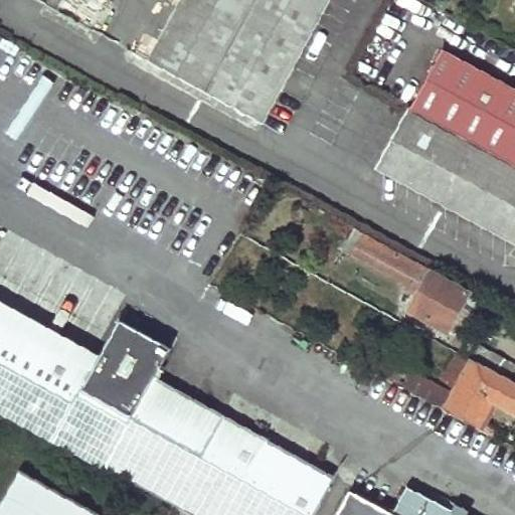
[(331,0),(182,0),(148,61),(264,125),(331,0)]
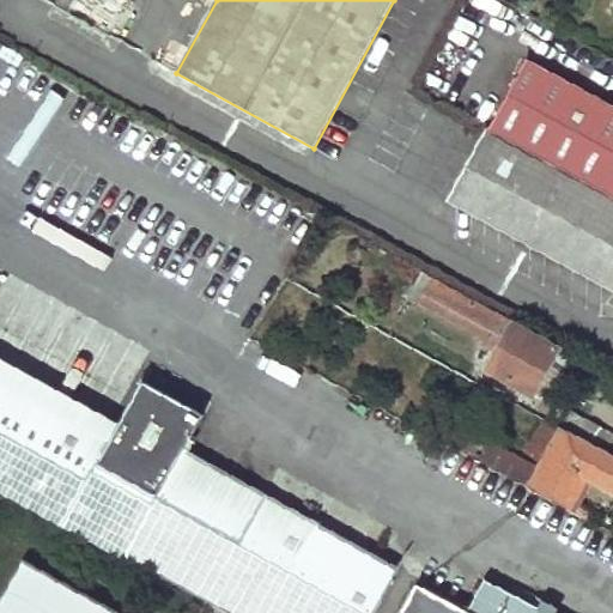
[(612,102),(530,58),(495,127),(612,193),(612,102)]
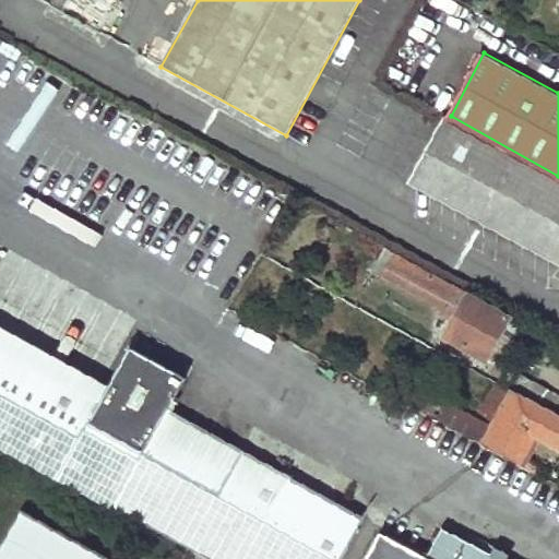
[(558,176),(451,116),(444,113),(406,182),(558,264),(558,176)]
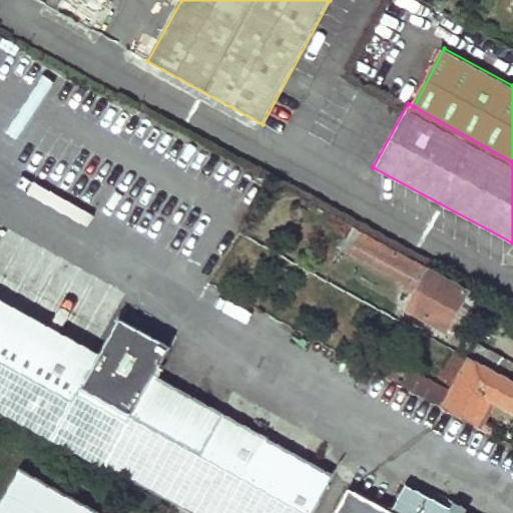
[(466,292),(321,210),(310,229),(417,289),(405,310),(444,331),(466,292)]
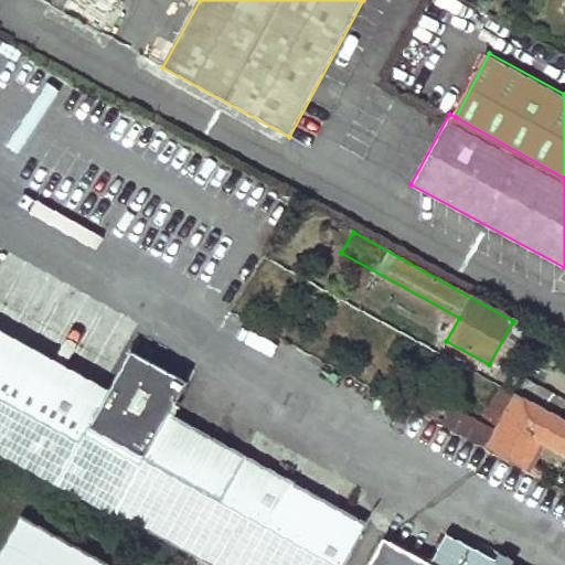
[(109,390),(0,329),(0,353),(99,408),(109,390)]
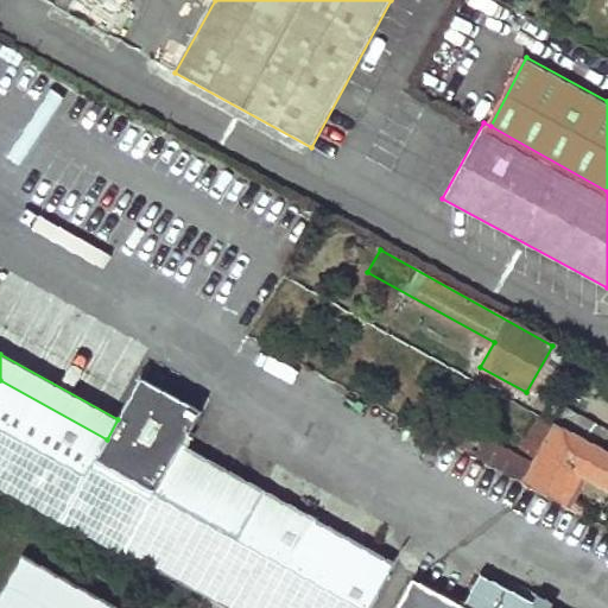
[(107,439),(63,519),(124,552),(125,550),(158,489),(169,472),(182,447),(202,410),(141,377),(118,419),(107,439)]
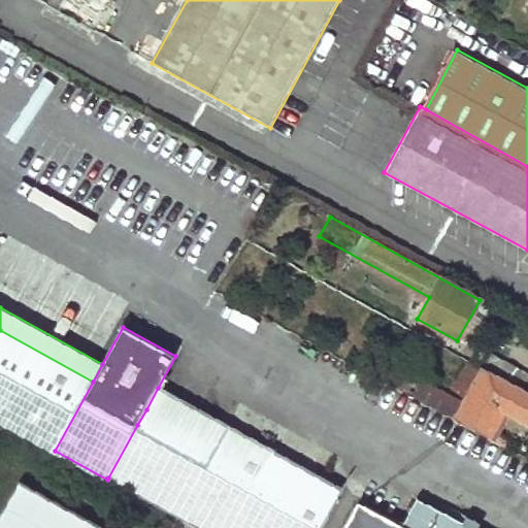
[(0,421),(55,451),(93,382),(0,330),(0,421)]
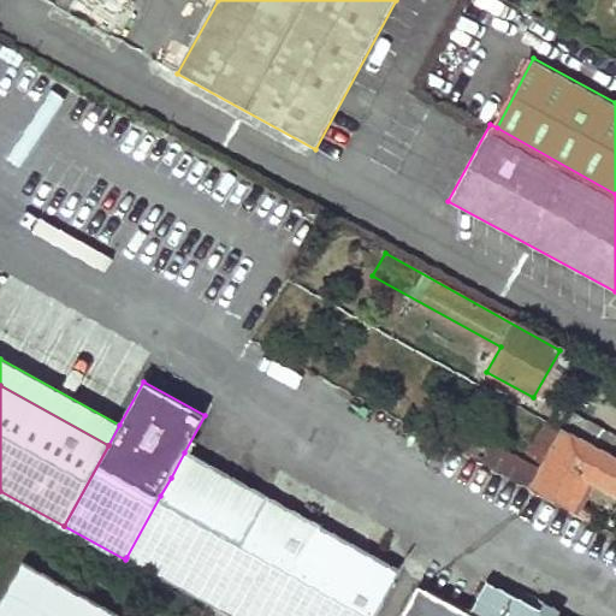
[(603,425),(575,409),(567,424),(594,438),(603,425)]
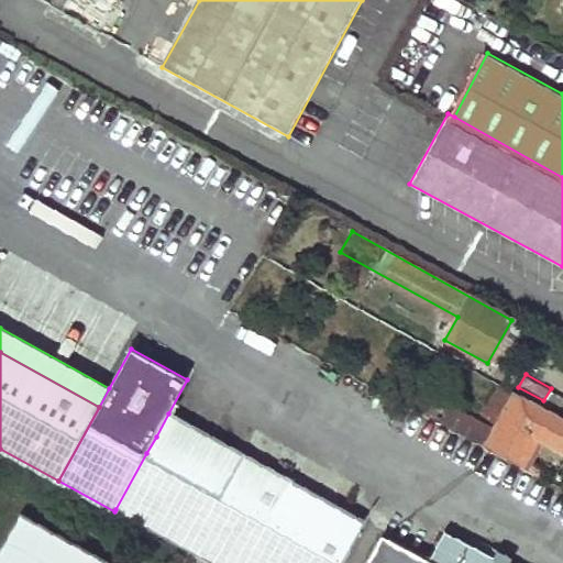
[(497,430),(426,392),(417,411),(522,468),(541,441),(562,452),(562,423),(496,388),(484,409),(501,420),(497,430)]
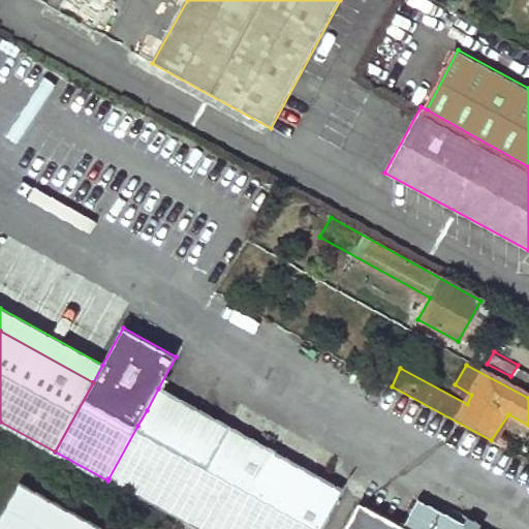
[(158,389),(147,410),(224,453),(236,431),(158,389)]
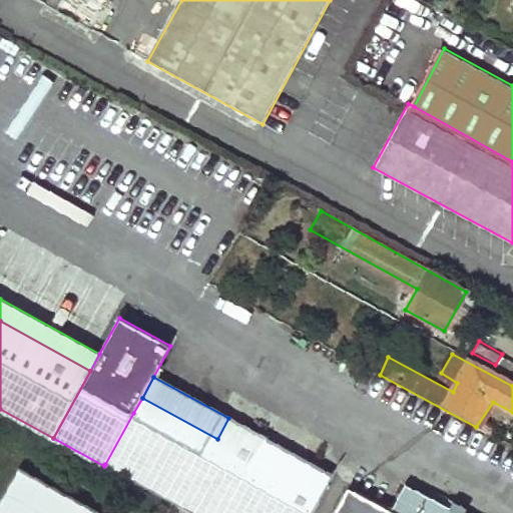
[(217,439),(142,398),(133,413),(105,464),(176,503),(170,512),(315,512),(336,477),(228,418),(217,439)]
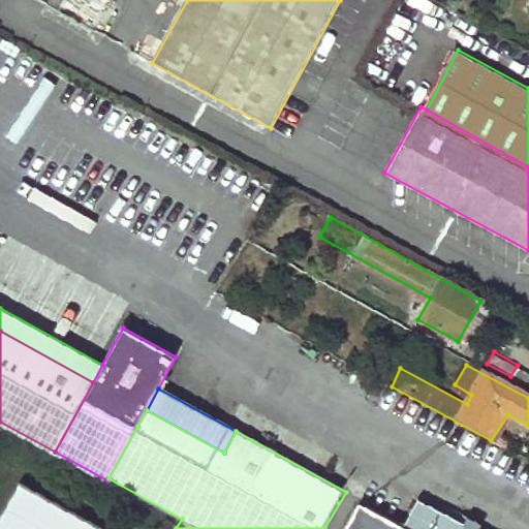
[(109,528),(17,478),(0,505),(0,528),(109,528)]
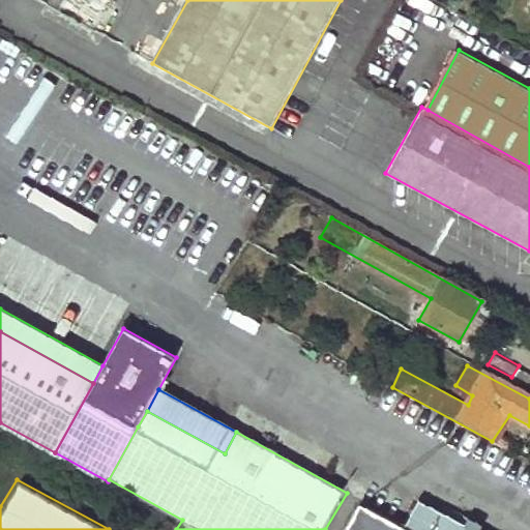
[(407,528),(410,529),(474,529),(421,501),(407,528)]
